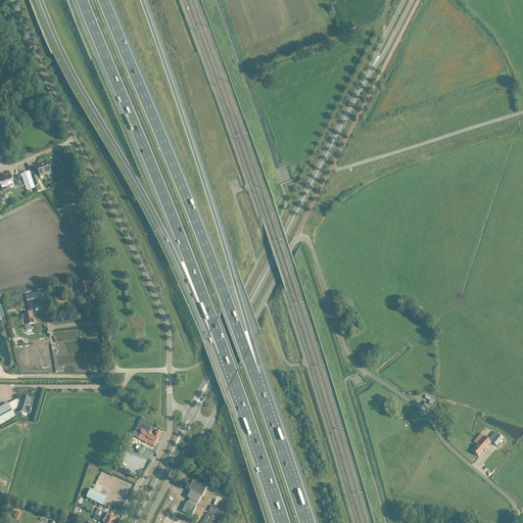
[(48,163),(37,167),(40,177),(44,176),(43,174),(51,172),(48,163)]
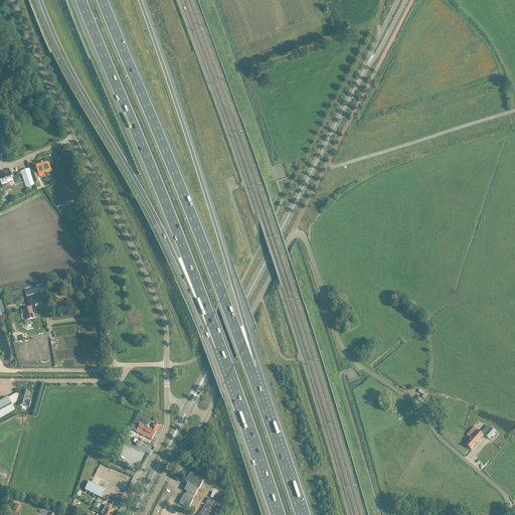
[(29,169),(21,171),(26,188),(34,185),(29,169)]
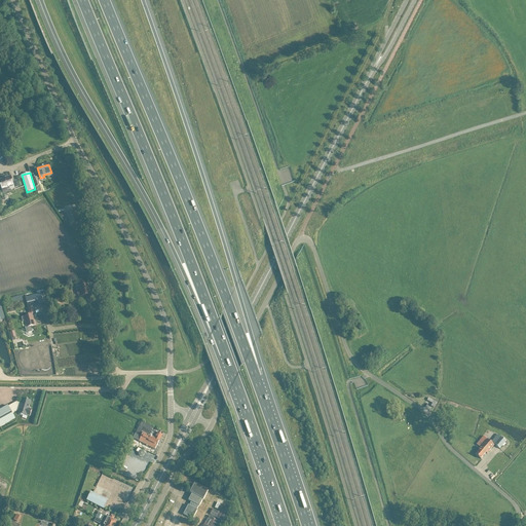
[(10,177),(0,180),(2,185),(0,185),(2,190),(4,196),(11,193),(10,190),(14,188),(12,182),(10,177)]
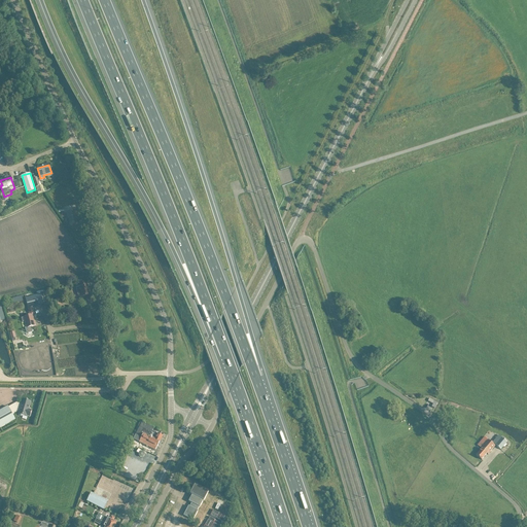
[(42,186),(40,187),(39,186),(40,186),(37,178),(33,179),(36,187),(38,192),(43,190),(42,186)]
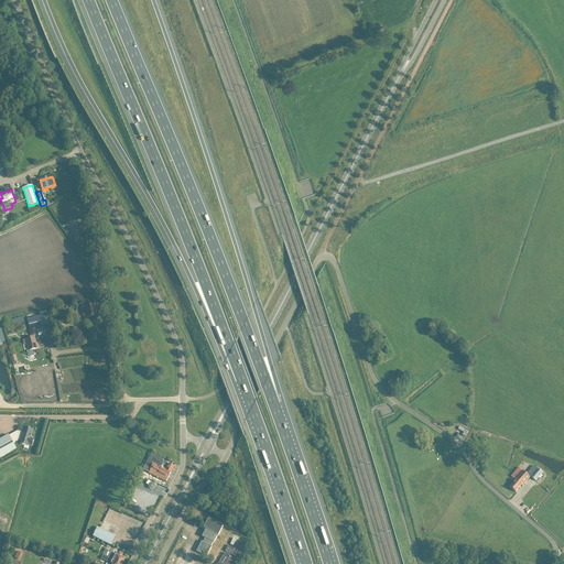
[(83,239),(80,226),(71,228),(72,234),(73,234),(74,241),(83,239)]
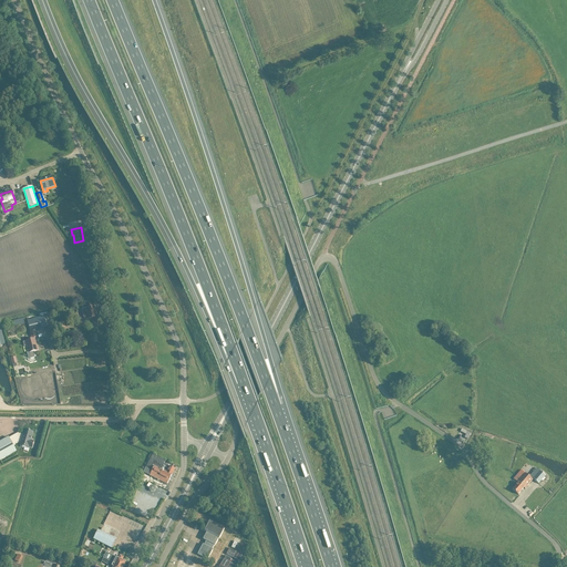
[(86,309),(82,310),(83,317),(84,319),(85,320),(88,320),(96,318),(94,307),(86,309)]
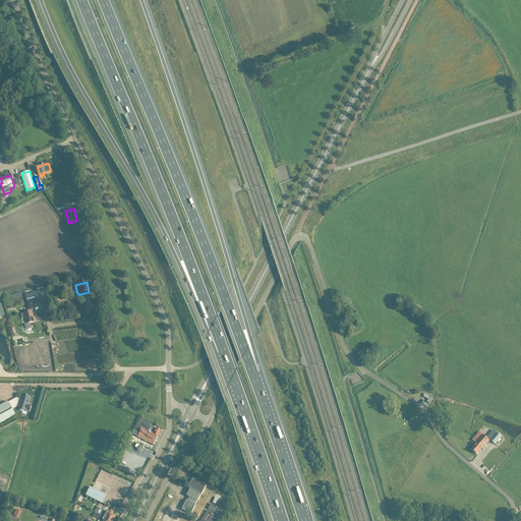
[(69,286),(57,289),(58,295),(71,292),(69,286)]
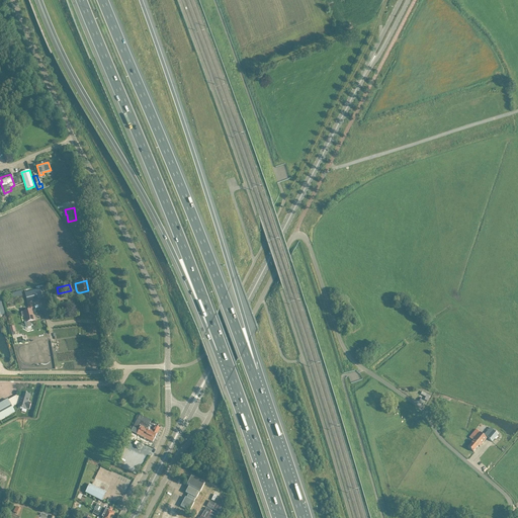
[(40,288),(24,292),(27,303),(42,298),(40,288)]
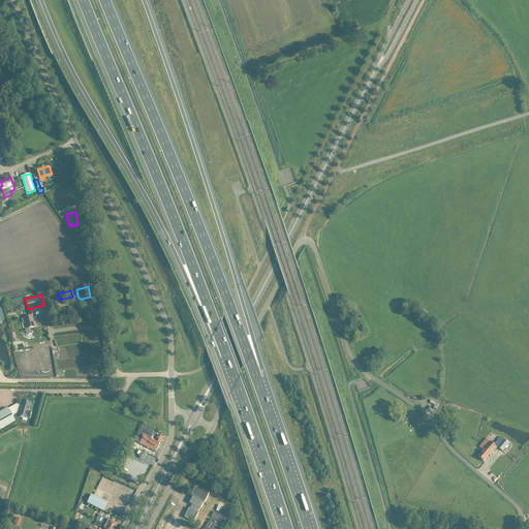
[(119,296),(120,303),(125,303),(126,313),(133,312),(131,294),(119,296)]
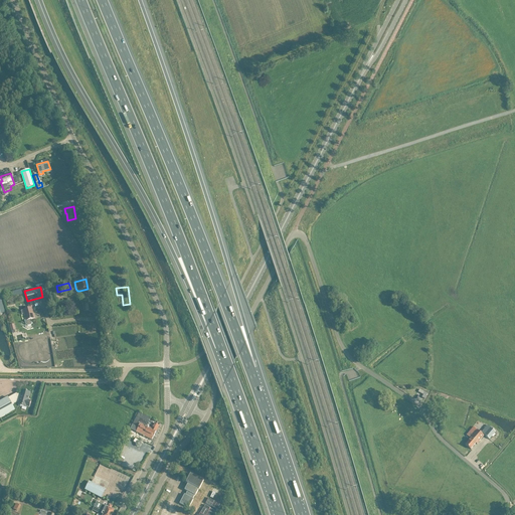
[(23,310),(21,311),(22,315),(24,314),(25,320),(24,321),(25,324),(28,326),(31,325),(32,323),(31,319),(34,319),(31,308),(23,310)]
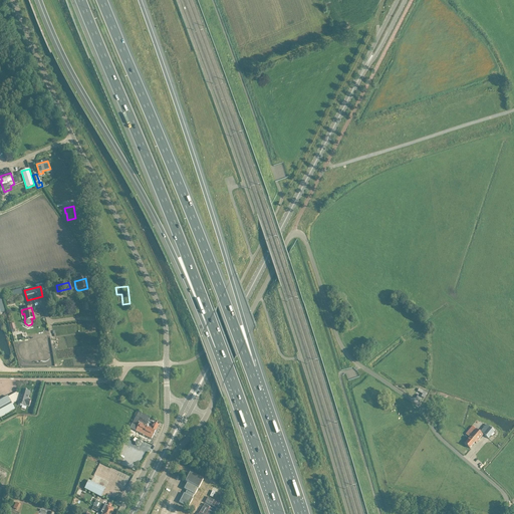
[(22,390),(20,395),(16,394),(8,398),(12,405),(17,401),(18,402),(18,405),(26,407),(26,406),(29,407),(31,401),(28,400),(30,392),(27,392),(28,390),(25,390),(25,391),(22,390)]
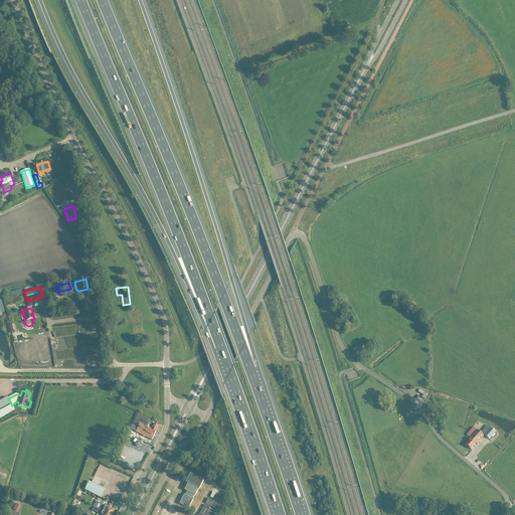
[(0,417),(15,410),(12,405),(8,398),(8,397),(0,401),(0,417)]
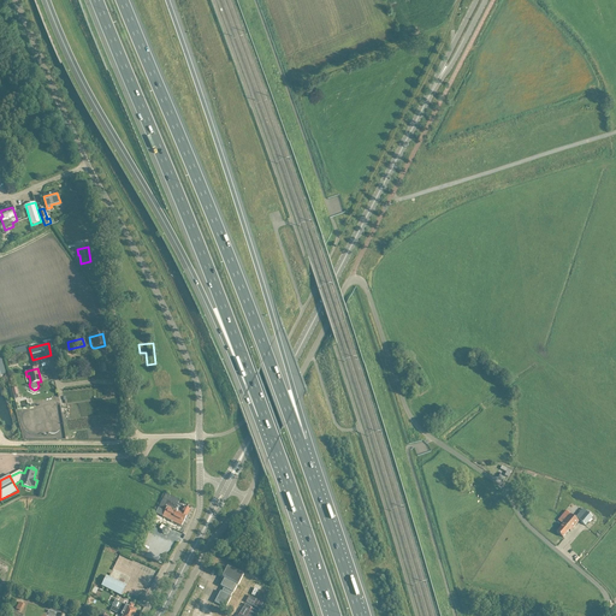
[(178,504),(179,501),(166,493),(158,509),(157,514),(182,526),(183,522),(184,522),(185,520),(187,520),(188,520),(188,519),(187,517),(190,510),(178,504)]
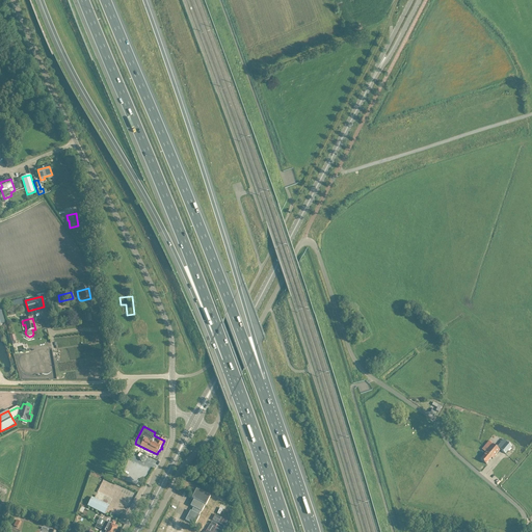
[(498,447),(497,448),(500,451),(501,450),(505,454),(511,447),(506,443),(503,440),(497,447),(498,447)]
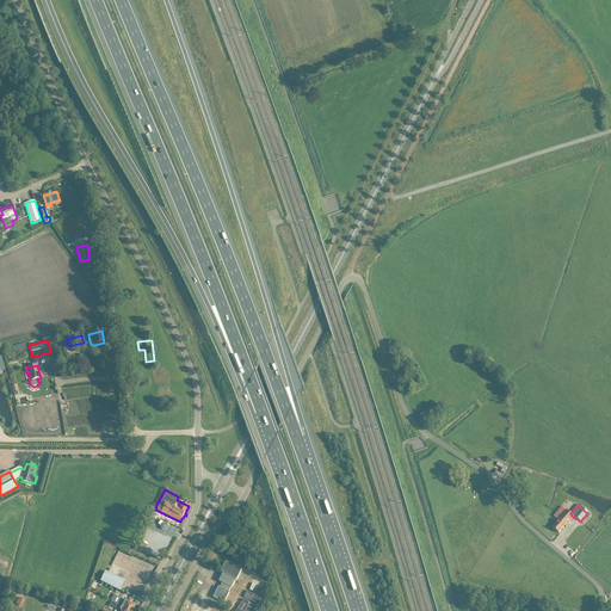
[(571,514),(566,510),(557,519),(559,520),(553,528),(559,534),(565,526),(566,528),(574,518),(571,514)]
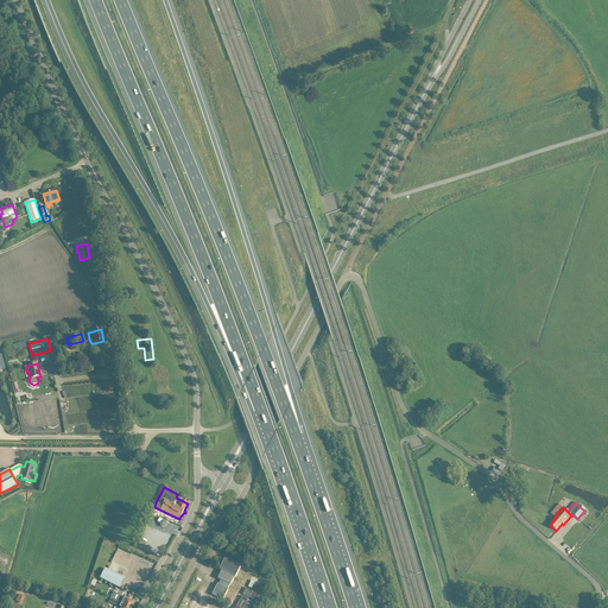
[(217,584),(211,595),(222,601),(223,600),(228,602),(235,588),(230,586),(234,578),(235,578),(235,577),(239,578),(242,571),(246,572),(245,576),(247,578),(249,575),(246,574),(248,570),(249,567),(244,563),(240,568),(225,559),(220,570),(222,571),(217,578),(222,581),(220,586),(217,584)]
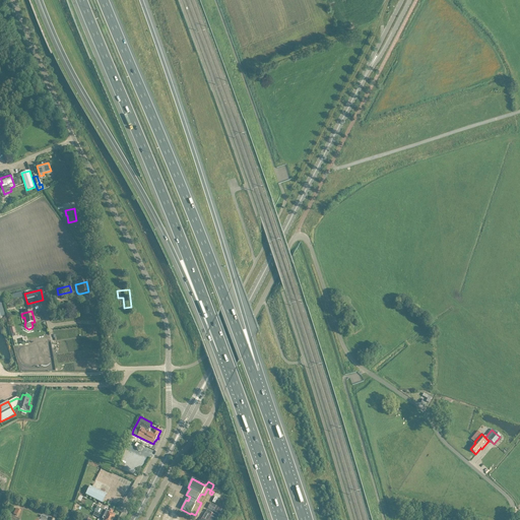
[(85,495),(102,503),(106,495),(89,486),(85,495)]
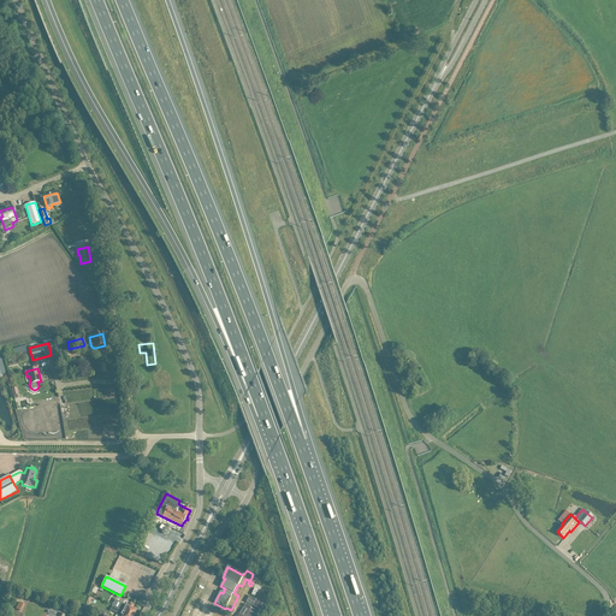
[(120,603),(118,609),(130,615),(134,615),(135,615),(136,615),(136,614),(136,612),(136,611),(132,609),(134,605),(130,604),(129,608),(120,603)]
